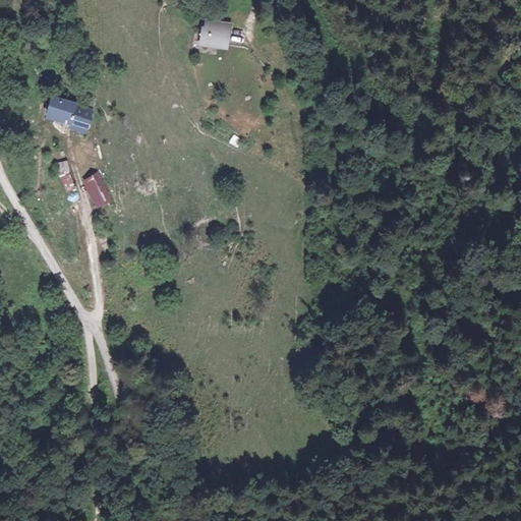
[(224,24),(207,22),(206,29),(200,29),(198,42),(214,44),(215,37),(222,39),(224,24)]
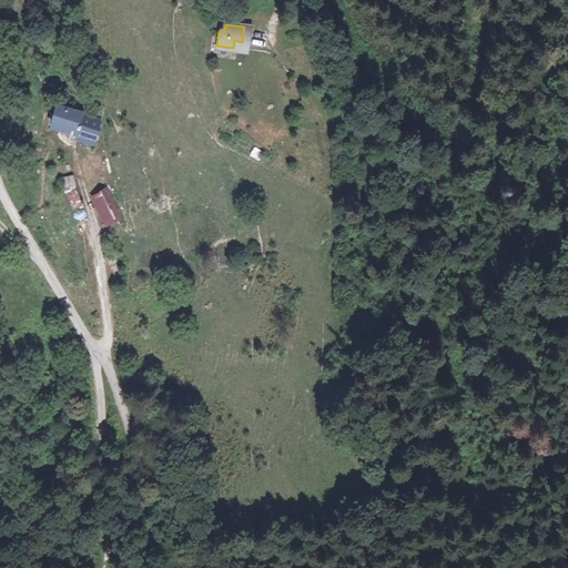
[(101,113),(52,103),(49,121),(78,127),(77,130),(97,133),(101,113)]
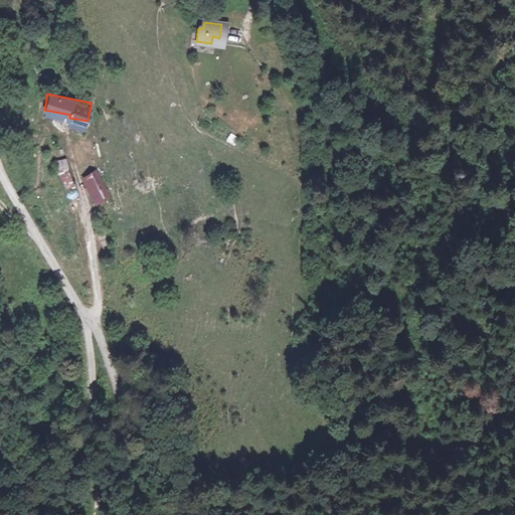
[(234,146),(239,138),(230,133),(225,141),(234,146)]
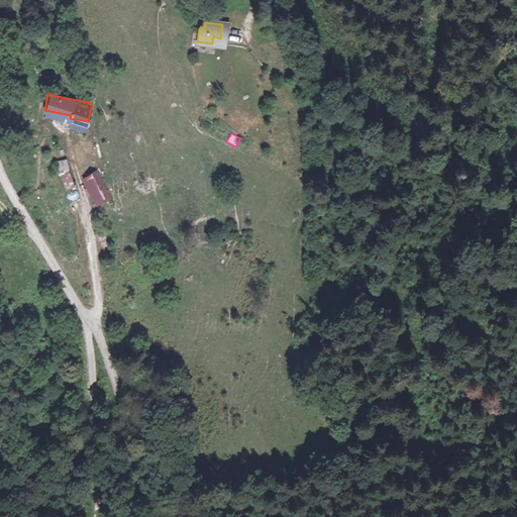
[(66,160),(56,163),(64,189),(74,186),(66,160)]
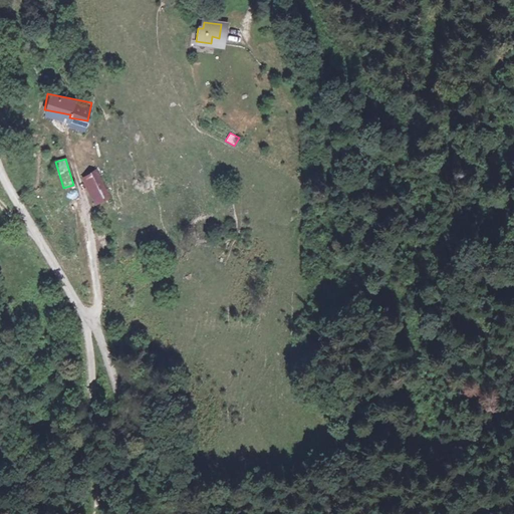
[(79,169),(87,184),(100,178),(93,165),(87,167),(85,165),(79,169)]
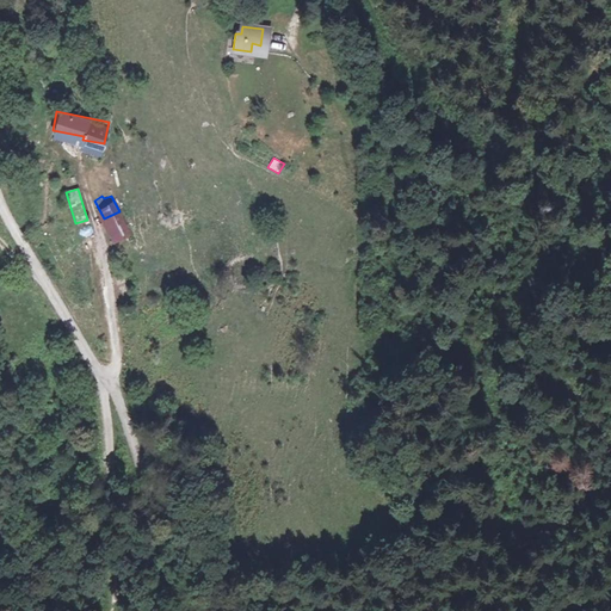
[(119,211),(104,218),(113,235),(128,228),(119,211)]
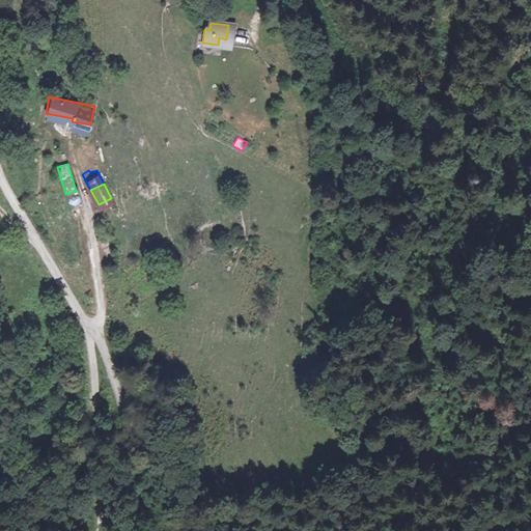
[(103,259),(114,258),(113,250),(102,251),(103,259)]
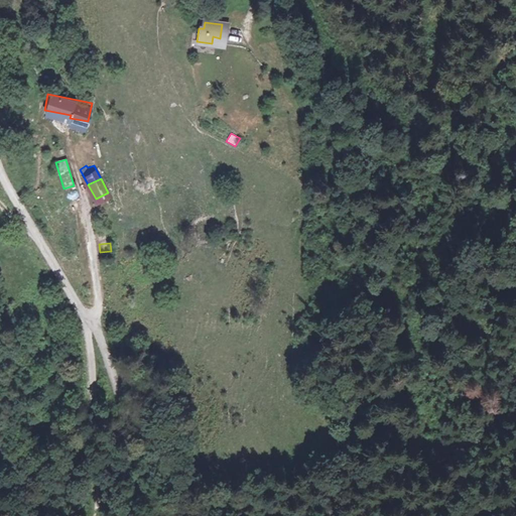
All buildings are outlined.
